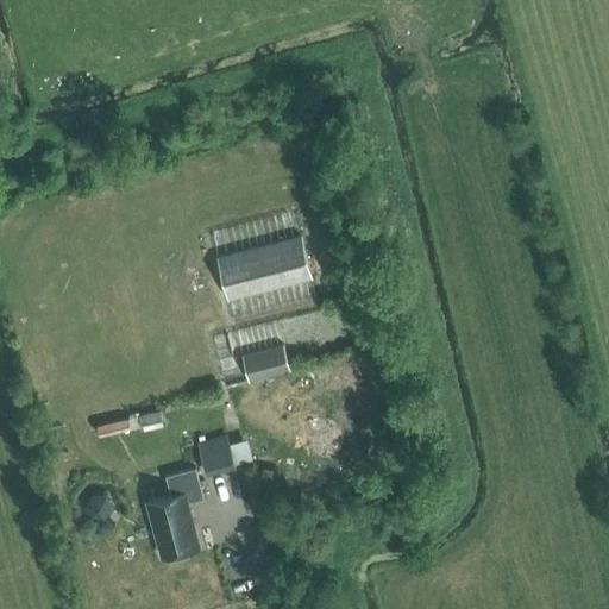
[(228,297),(313,276),(301,233),(217,255),(228,297)]
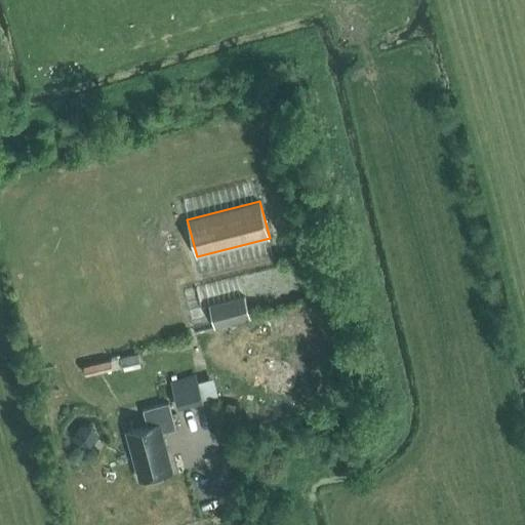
[(251,318),(245,295),(209,305),(214,327),(251,318)]
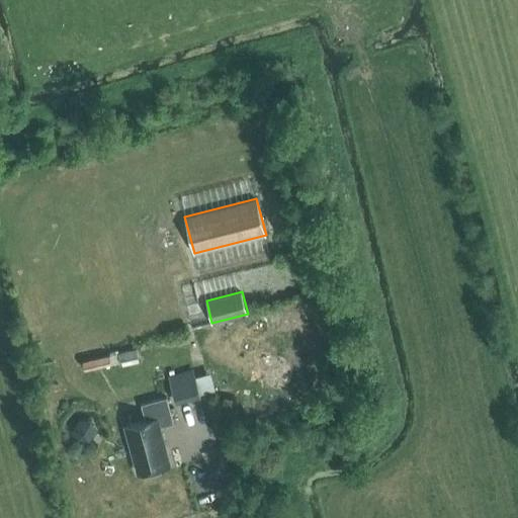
[(139,362),(137,352),(82,364),(84,372),(139,362)]
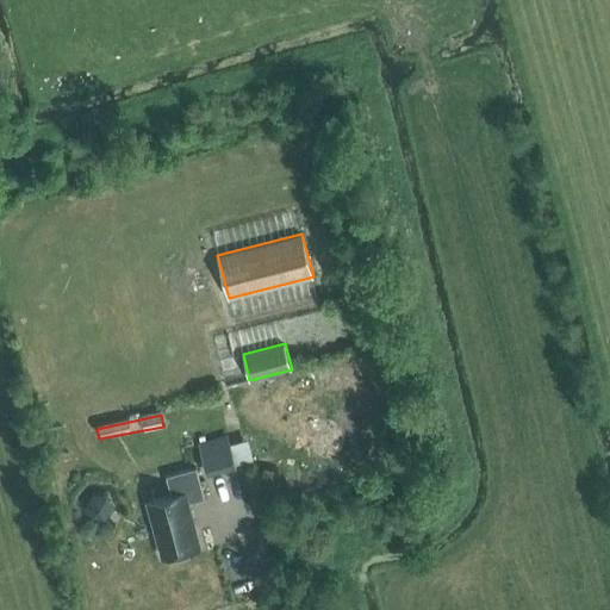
[(198,444),(209,479),(237,471),(236,468),(254,462),(248,442),(230,447),(226,436),(198,444)]
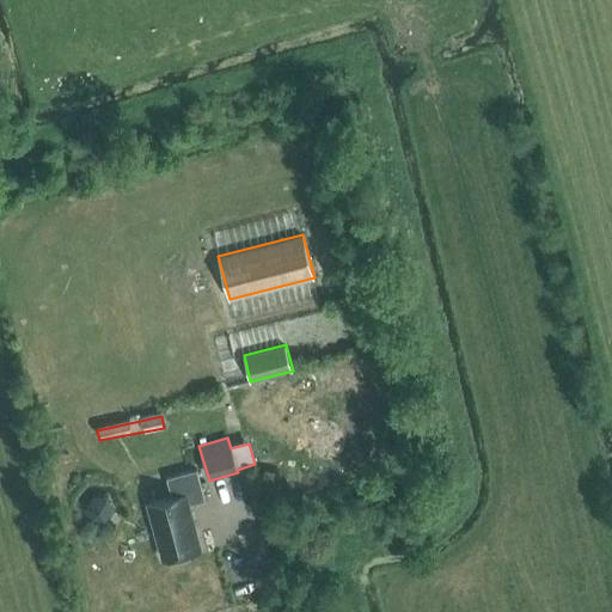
[(379,463),(385,453),(374,447),(368,457),(379,463)]
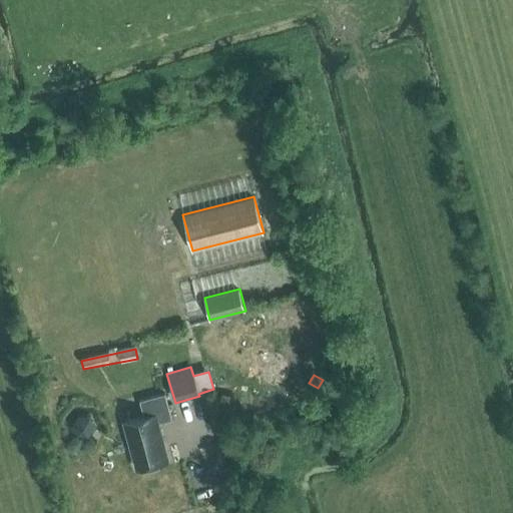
[(124,421),(136,468),(167,459),(157,422),(171,418),(164,393),(140,400),(144,416),(124,421)]
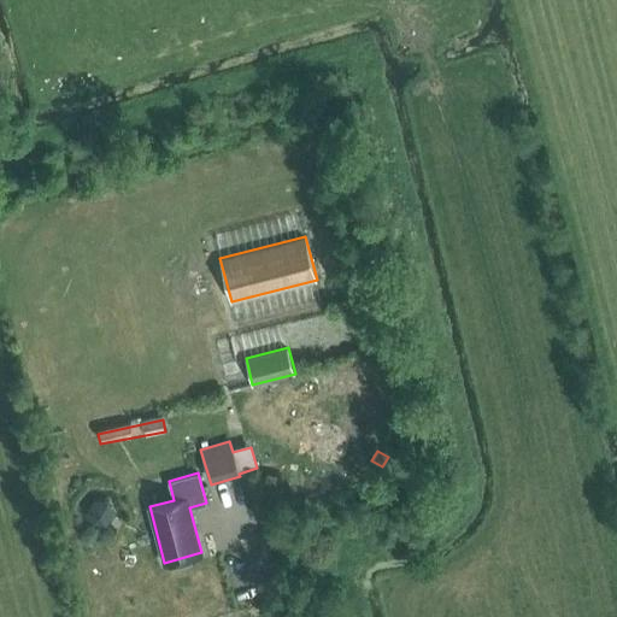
[(112,512),(107,501),(95,499),(88,510),(93,521),(105,522),(112,512)]
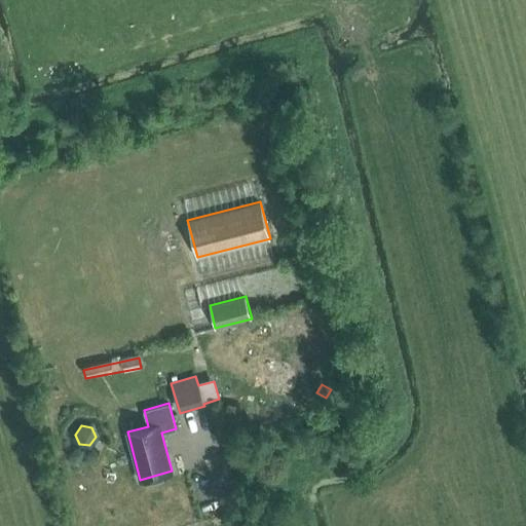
All buildings are outlined.
